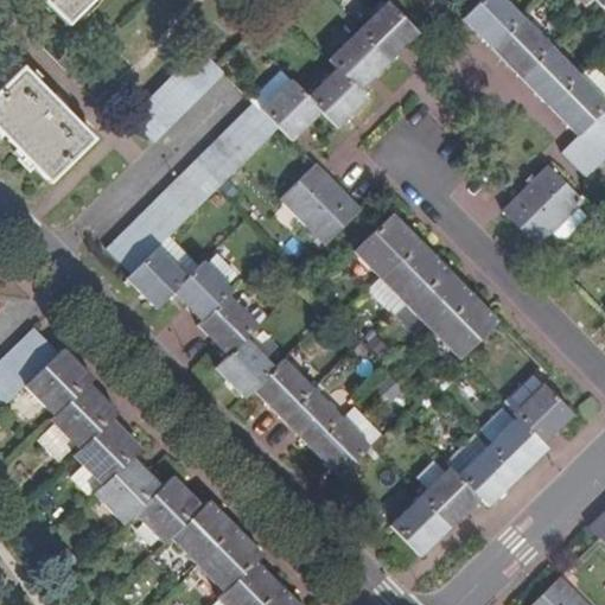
[(48,0),(70,23),(91,0),(48,0)]
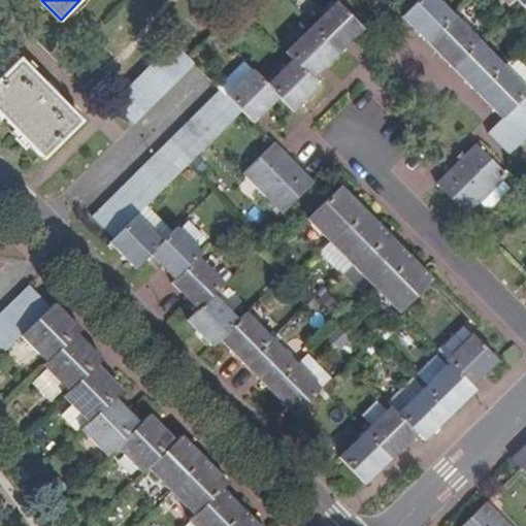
[(427,40),(455,12),(442,0),(418,0),(402,15),(406,19),(427,40)]
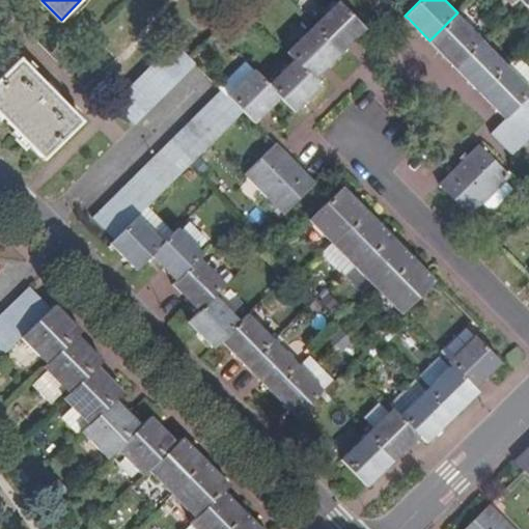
[(367,29),(340,1),(315,26),(342,54),(350,47),(357,40),(367,29)]
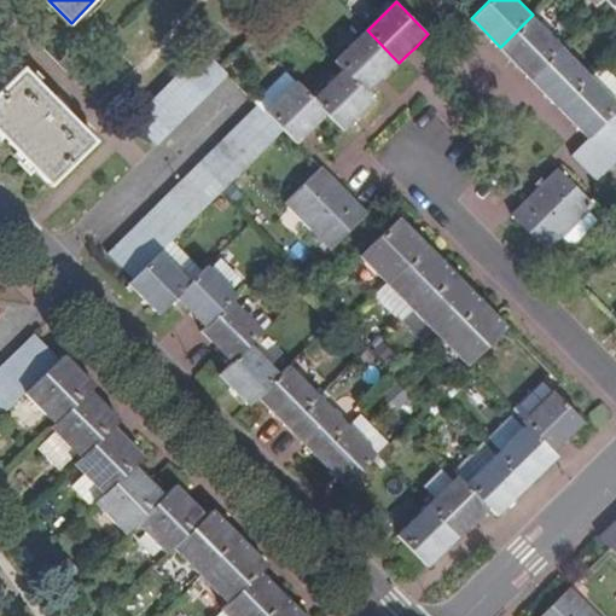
[(532,77),(563,46),(533,15),(500,47),(532,77)]
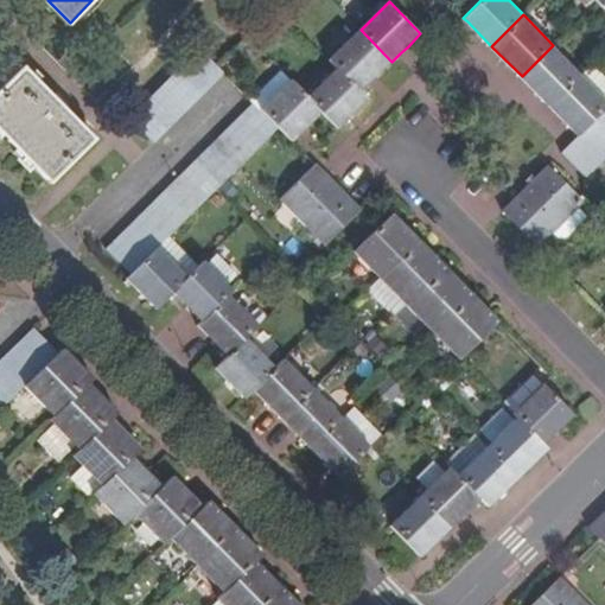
[(380,75),(392,62),(361,30),(330,58),(338,67),(362,91),(373,81),(380,75)]
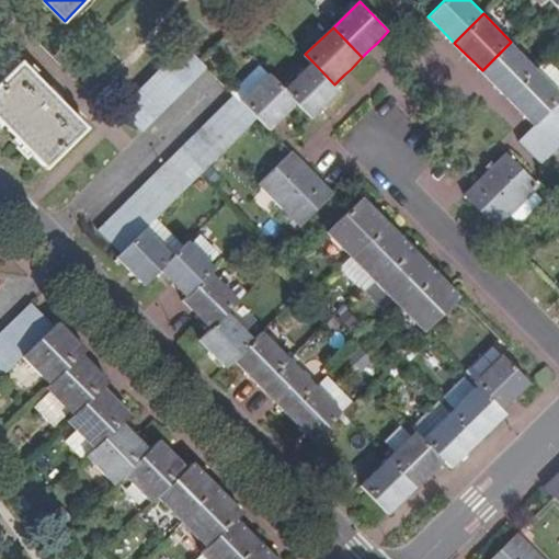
[(539,70),(511,42),(482,70),(510,99),(539,70)]
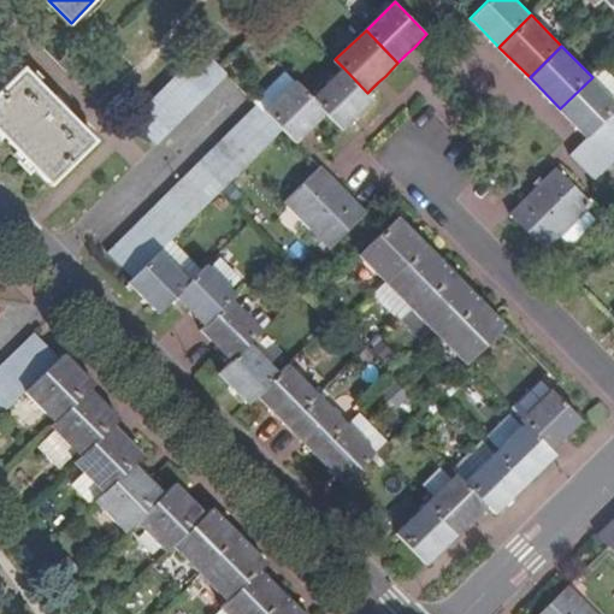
[(159,143),(229,74),(223,66),(205,49),(134,117),(159,143)]
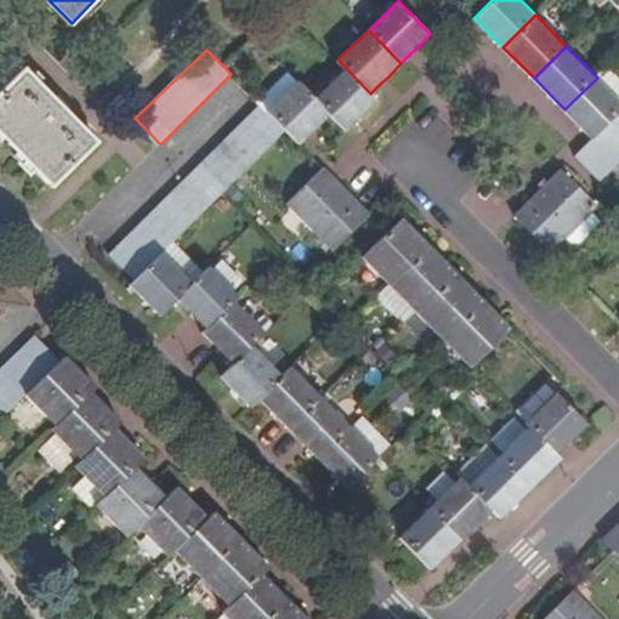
[(26,67),(26,66),(0,90),(0,129),(55,183),(100,140),(26,67)]
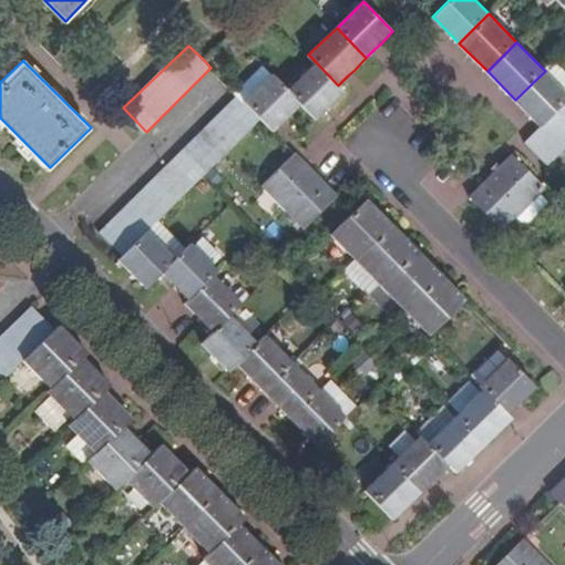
[(543,125),(564,103),(564,69),(556,60),(545,71),(515,100),(543,125)]
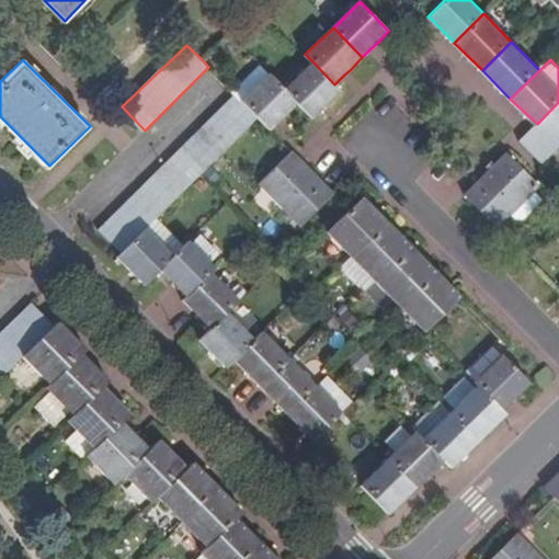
[(334,84),(312,61),(285,88),(299,103),(315,118),(323,110),(330,104),(342,91),(334,84)]
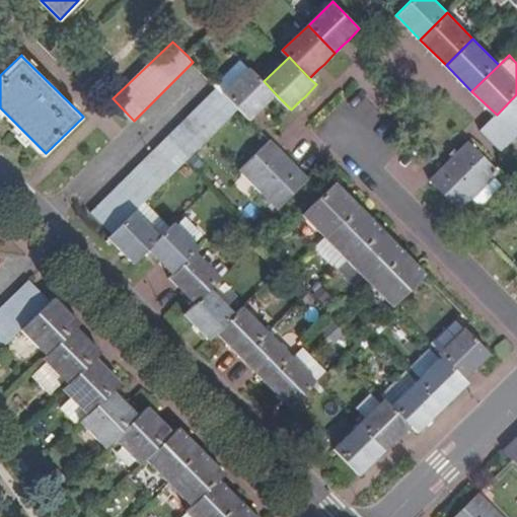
[(277,95),(264,81),(241,58),(215,83),(218,86),(239,108),(240,109),(251,120),(266,106),(277,95)]
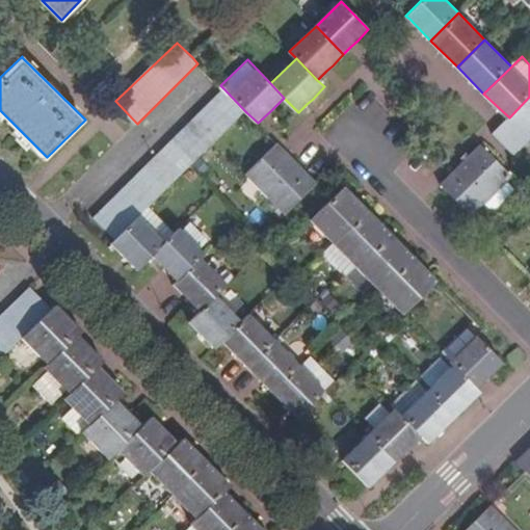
[(190,164),(246,112),(245,111),(223,88),(152,158),(93,214),(115,237),(139,214),(155,200),(190,164)]
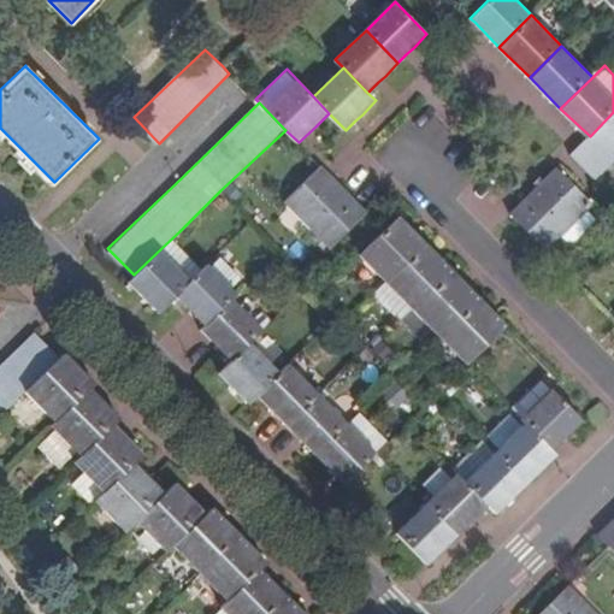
[(613,112),(590,136),(573,153),(598,181),(613,164),(613,112)]
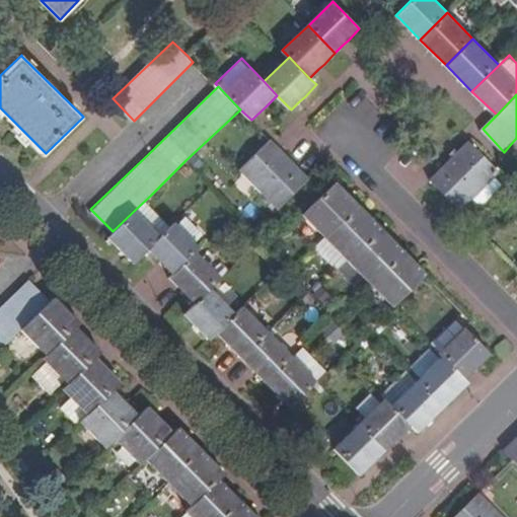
[(310,178),(272,140),(241,168),(280,208),(310,178)]
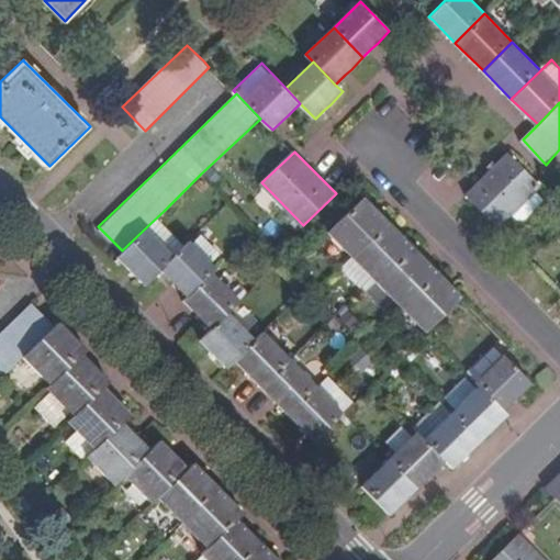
[(548,200),(538,190),(544,185),(511,152),(488,174),(479,181),(467,193),(501,227),(508,220),(518,231),(548,200)]
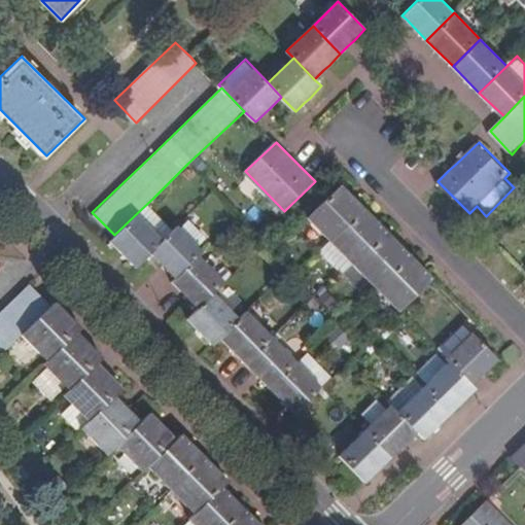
[(330,238),(364,206),(356,198),(350,191),(342,183),(329,196),(309,216),(330,238)]
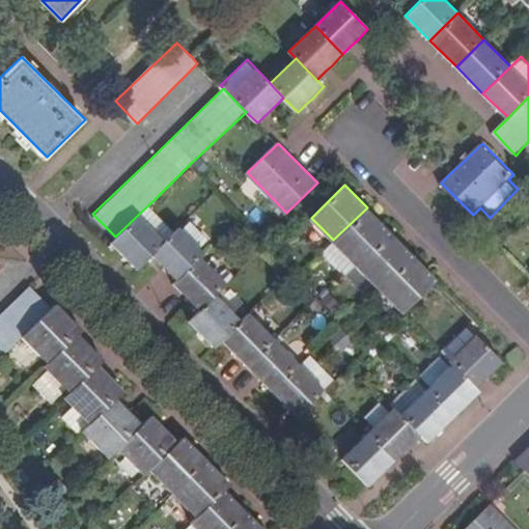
[(144,220),(160,204),(155,199),(139,214),(144,220)]
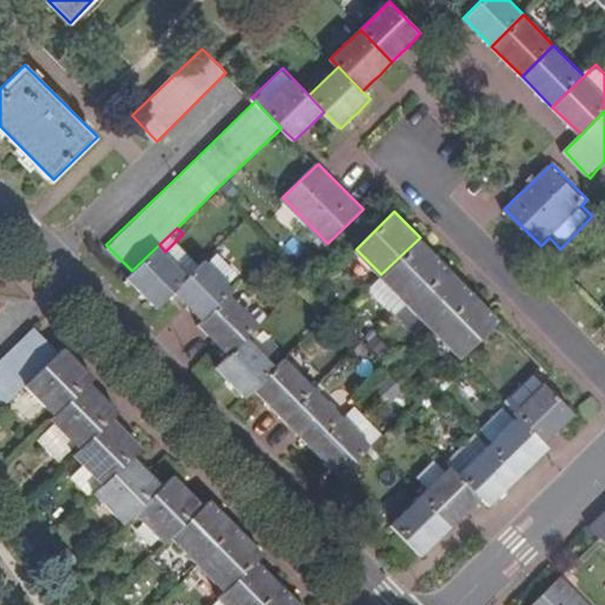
[(204,260),(207,258),(183,234),(165,252),(159,244),(132,271),(127,275),(142,292),(147,297),(157,306),(173,291),(204,260)]
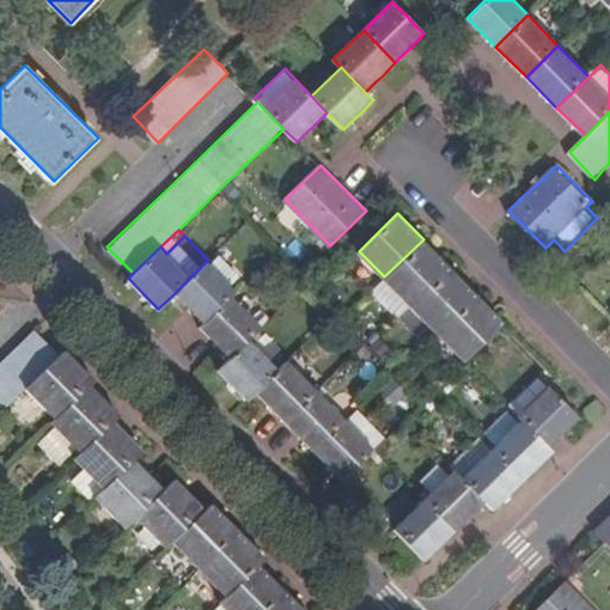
[(413,306),(451,267),(440,256),(433,249),(424,239),(384,276),(372,288),(401,318),(413,306)]
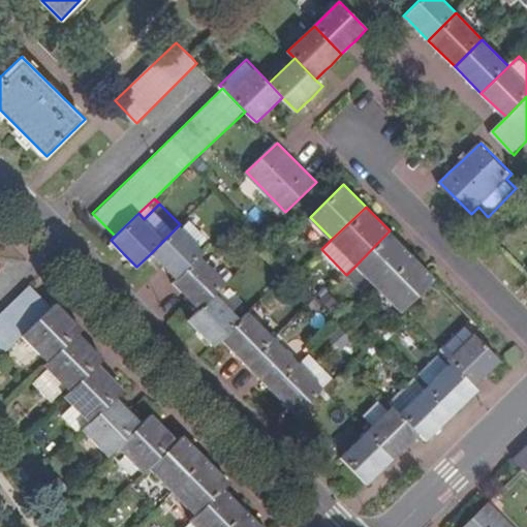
[(209,239),(190,220),(181,229),(199,247),(209,239)]
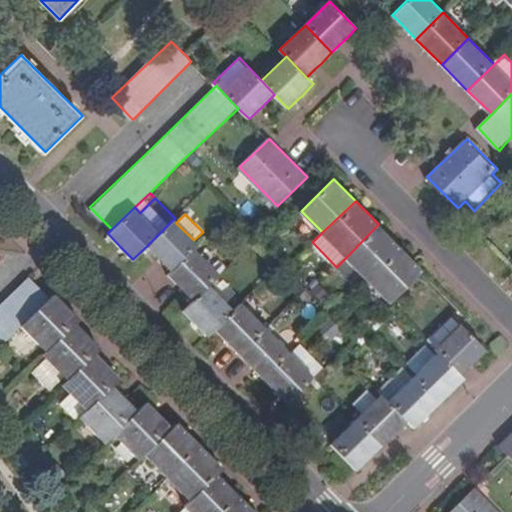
[(195,249),(199,245),(194,240),(176,223),(173,220),(147,246),(160,259),(172,271),(195,249)]
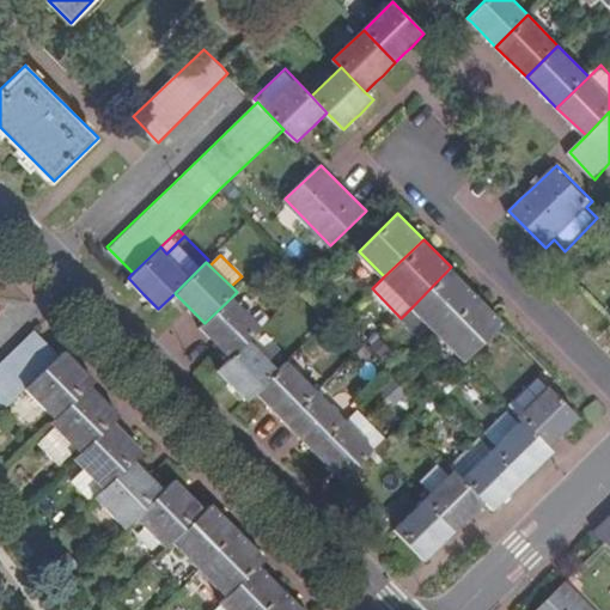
[(440,334),(479,296),(467,284),(459,276),(451,267),(413,306),(440,334)]
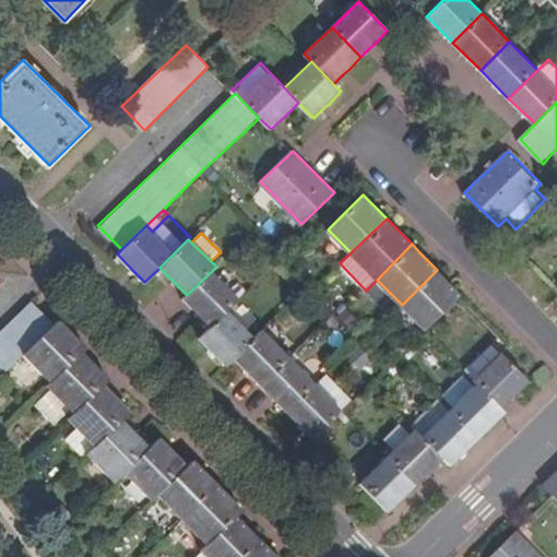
[(425,329),(459,296),(461,294),(450,283),(443,276),(437,270),(402,305),(425,329)]
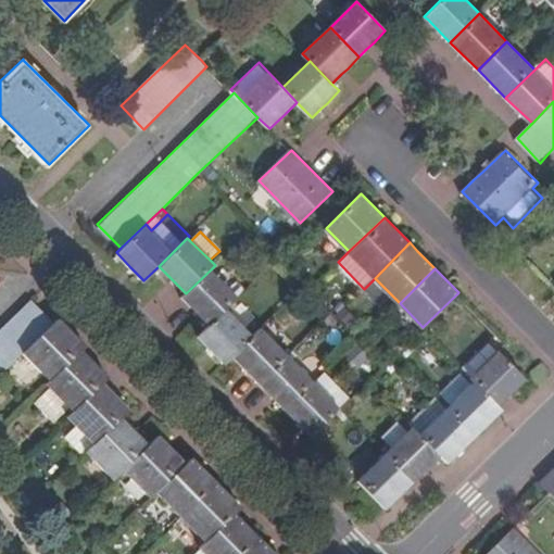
[(238,298),(211,269),(186,293),(181,298),(199,315),(210,326),(228,307),(238,298)]
